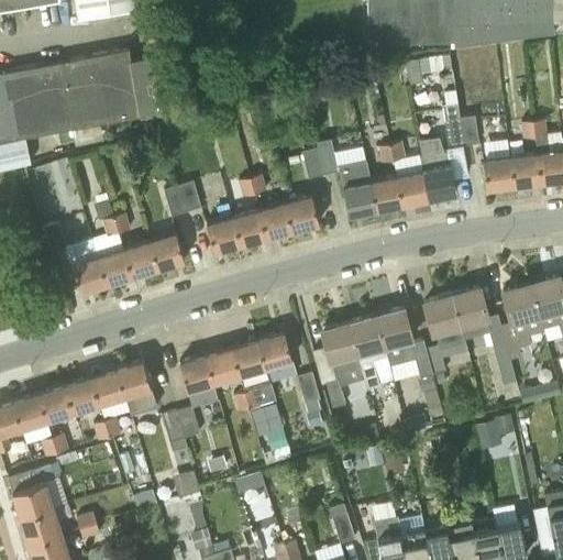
[(0,0),(0,10),(59,1),(58,0),(73,0),(77,19),(143,7),(142,0),(0,0)]
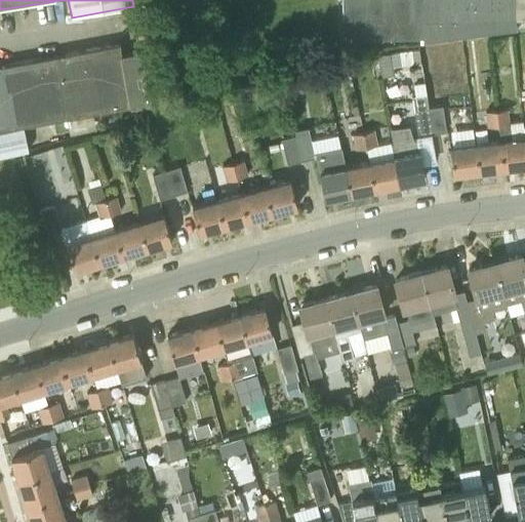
[(524,0),(341,0),(342,43),(423,41),(423,46),(517,32),(516,23),(524,22),(524,0)]
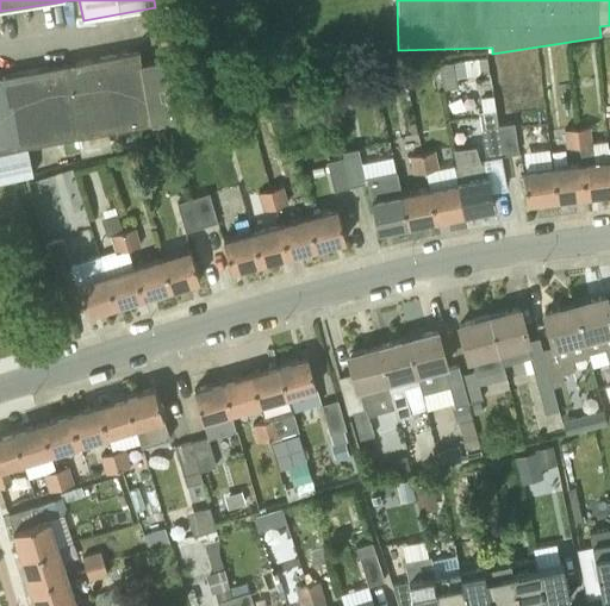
[(0,154),(153,125),(139,54),(0,77),(0,154)]
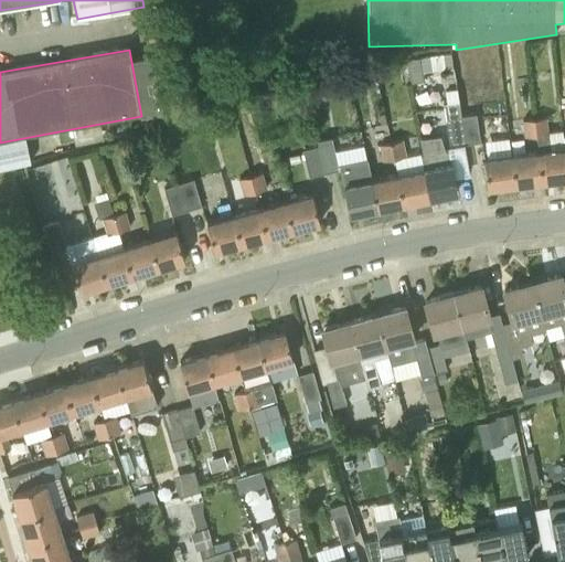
[(409,84),(423,83),(422,74),(452,70),(450,56),(420,60),(407,62),(409,84)]
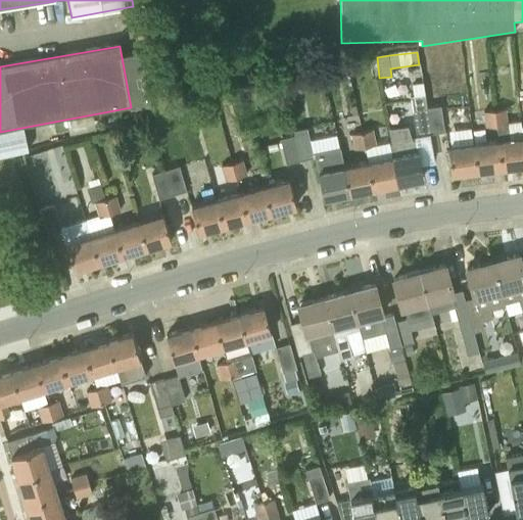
[(323,74),(331,73),(341,71),(339,59),(320,63),(323,74)]
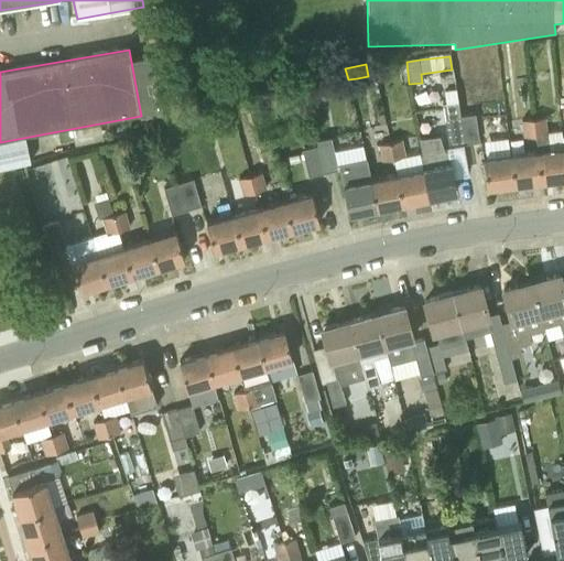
[(308,83),(312,99),(327,96),(323,79),(308,83)]
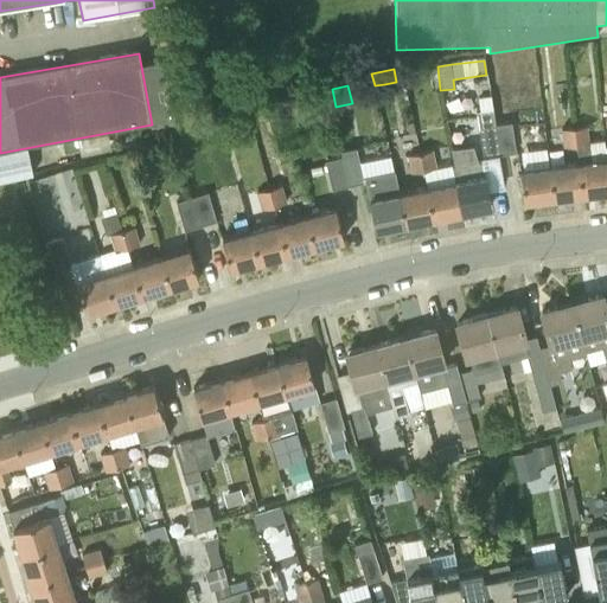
[(478,98),(480,114),(493,111),(491,96),(478,98)]
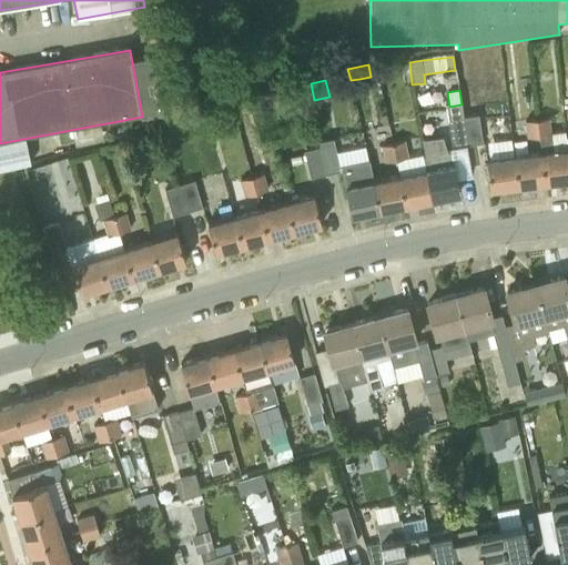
[(453,150),(467,148),(464,120),(462,104),(449,107),(446,107),(453,150)]
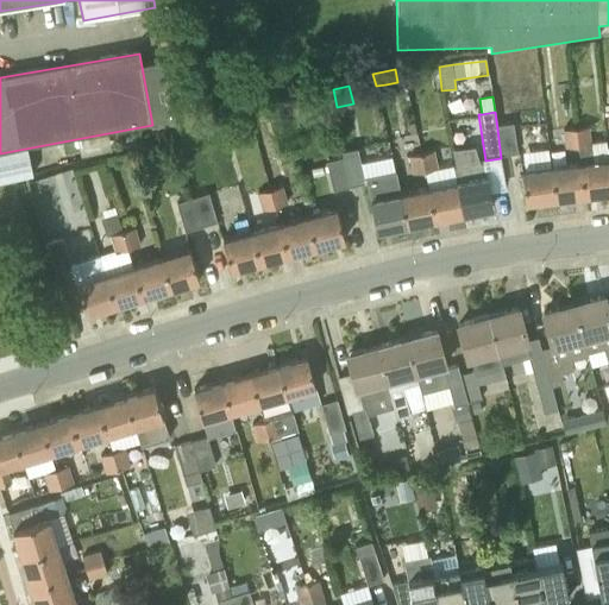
[(497,128),(501,158),(518,156),(513,126),(497,128)]
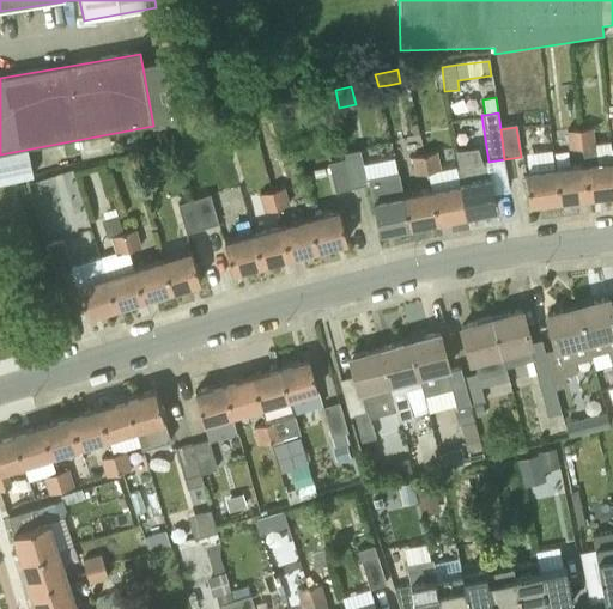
[(580,132),(582,150),(595,148),(593,131),(580,132)]
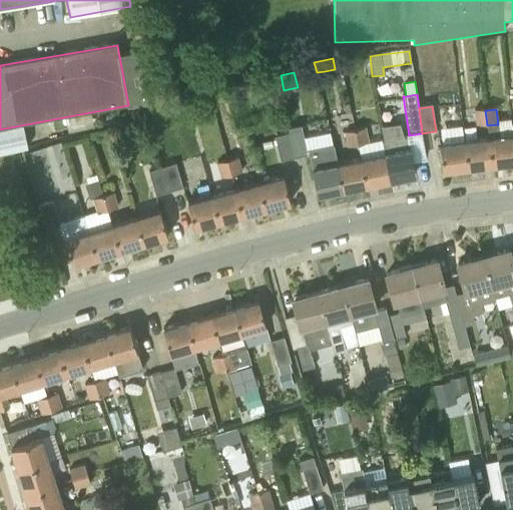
[(476,126),(487,125),(485,110),(475,111),(476,126)]
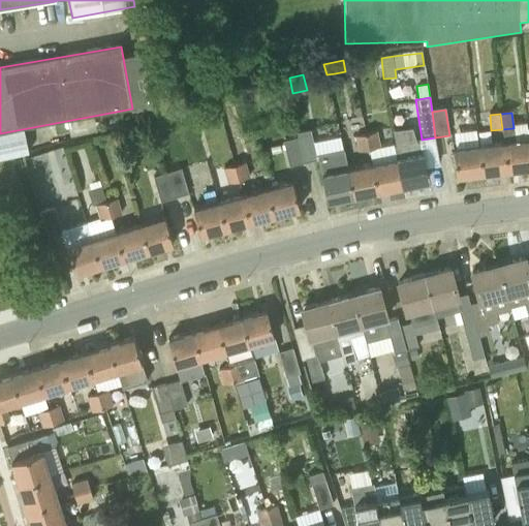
[(366,135),(369,151),(380,149),(377,133),(366,135)]
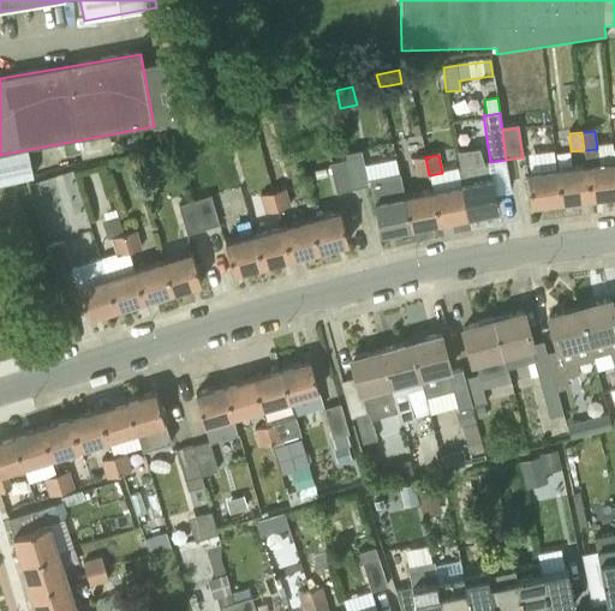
[(346,161),(353,191),(369,187),(362,157),(346,161)]
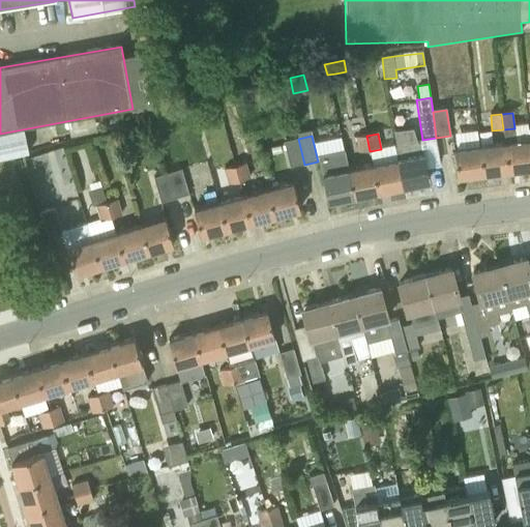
[(358,153),(370,151),(366,136),(356,138),(358,153)]
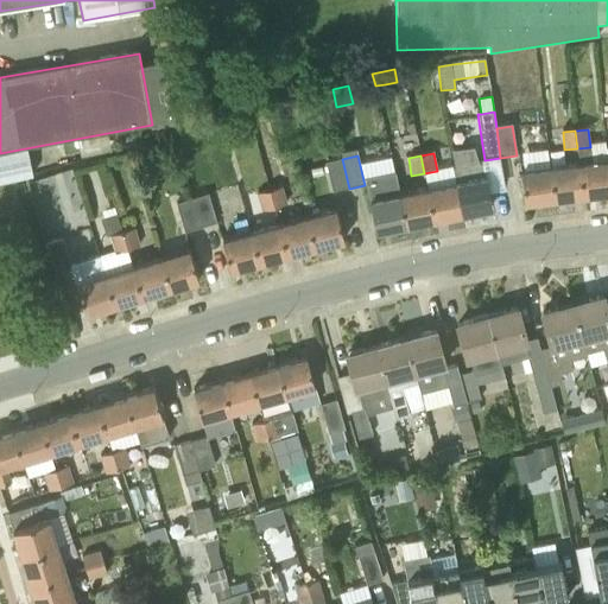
[(333,194),(349,189),(342,159),(325,163),(333,194)]
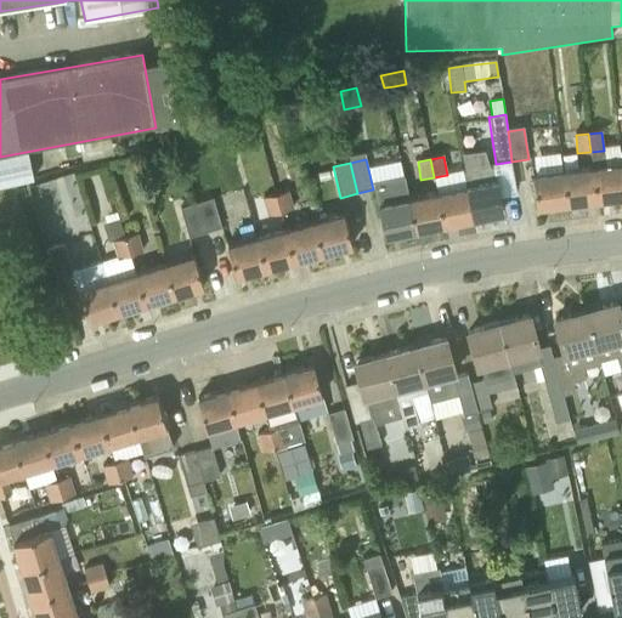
[(597,202),(621,198),(621,169),(621,164),(592,168),(597,202)]
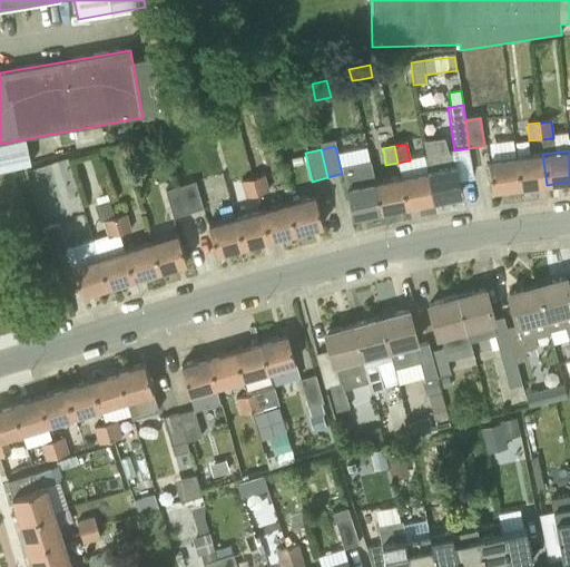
[(428,173),(433,202),(461,196),(454,166),(454,167),(452,153),(425,157),(429,172),(428,173)]
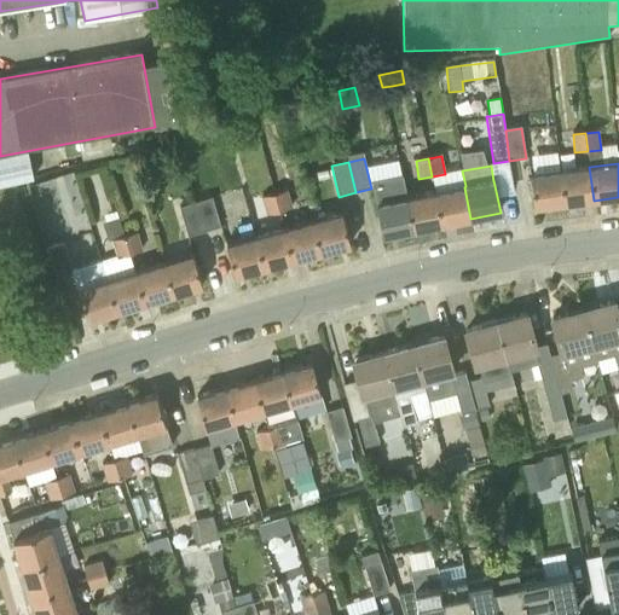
[(565,204),(594,201),(589,167),(560,170),(565,204)]
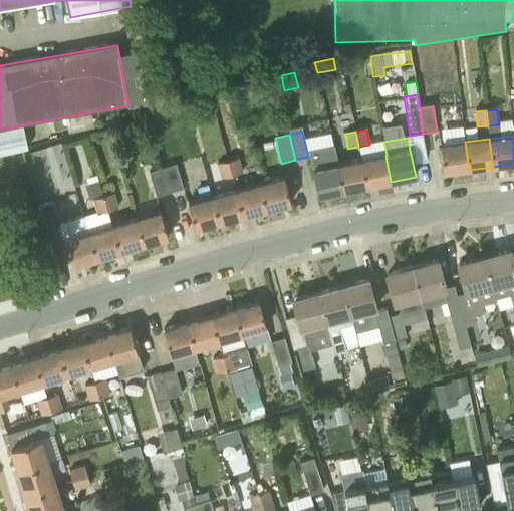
[(444,173),(469,170),(465,142),(440,145),(444,173)]
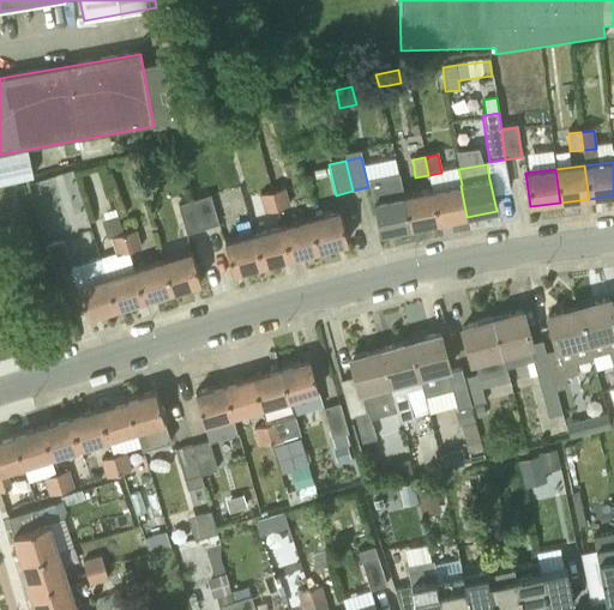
[(326,177),(325,170),(314,173),(315,180),(326,177)]
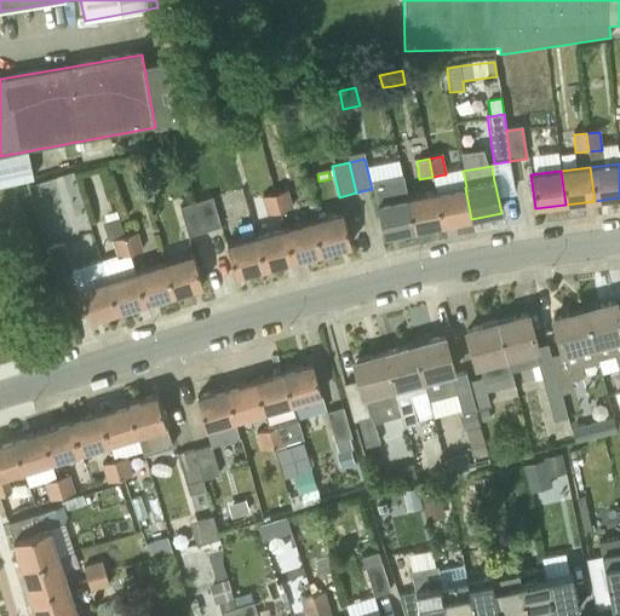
[(442,225),(471,219),(465,188),(436,193),(442,225)]
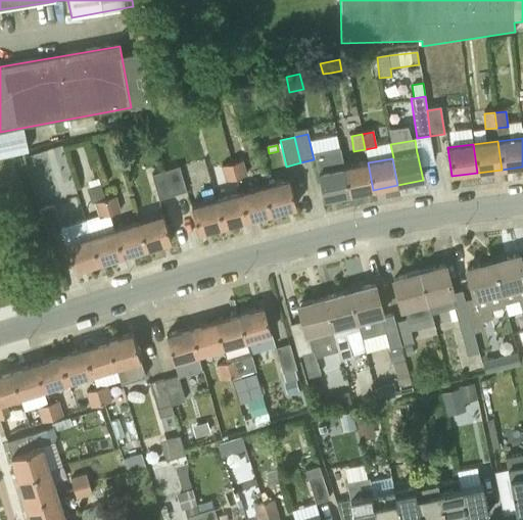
[(232,164),(236,180),(247,177),(243,162),(232,164)]
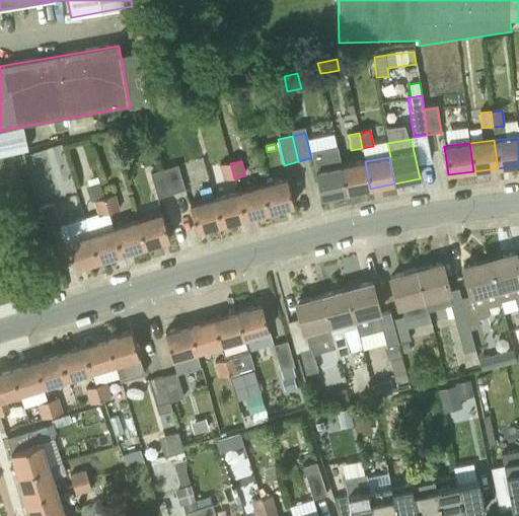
[(346,194),(370,189),(365,161),(341,166),(346,194)]
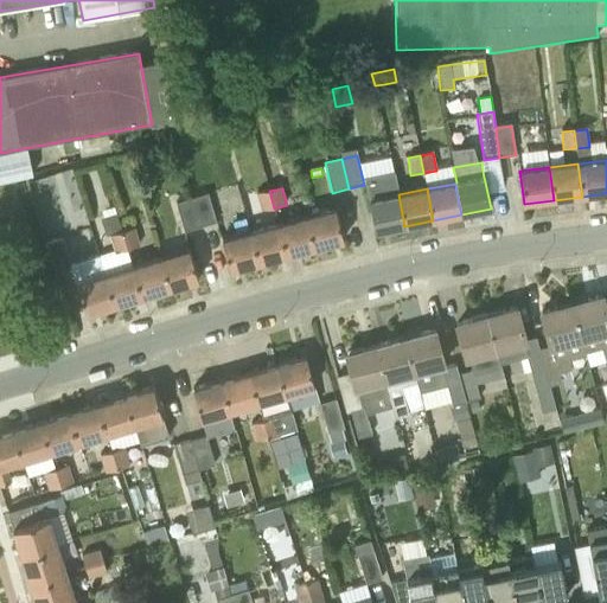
[(261,212),(274,209),(269,191),(257,194),(261,212)]
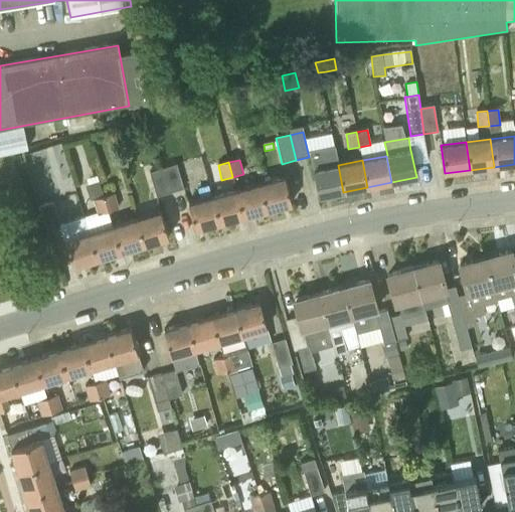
[(163,169),(170,194),(183,190),(176,165),(163,169)]
